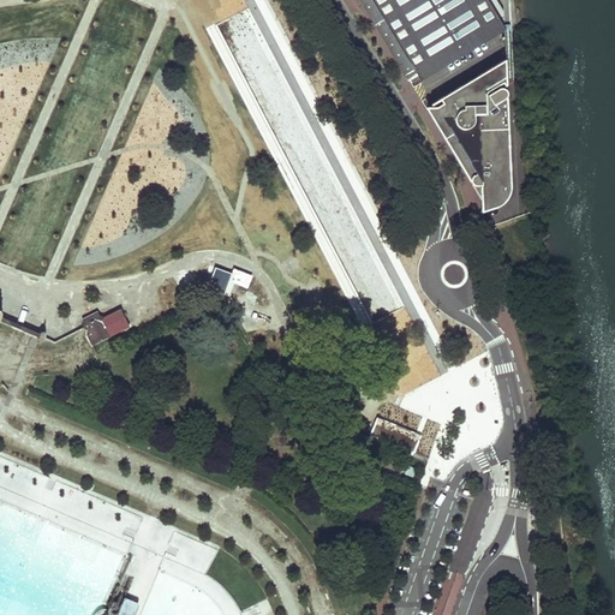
[(358,0),(407,82),(417,76),(499,27),(507,22),(494,0),(358,0)]
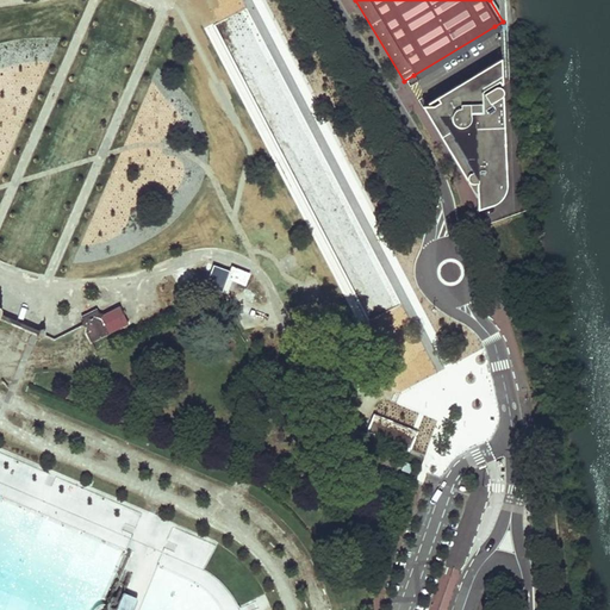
[(414,75),(417,81),(498,32),(495,26),(414,75)]
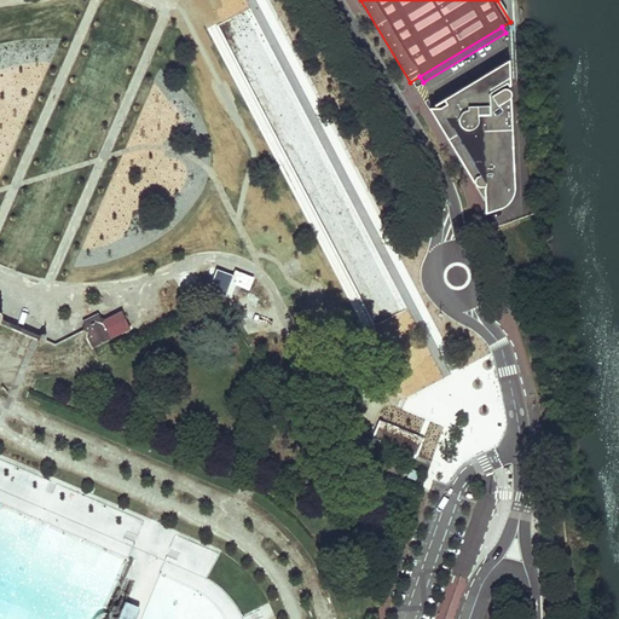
[(502,74),(509,74),(508,59),(497,65),(502,74)]
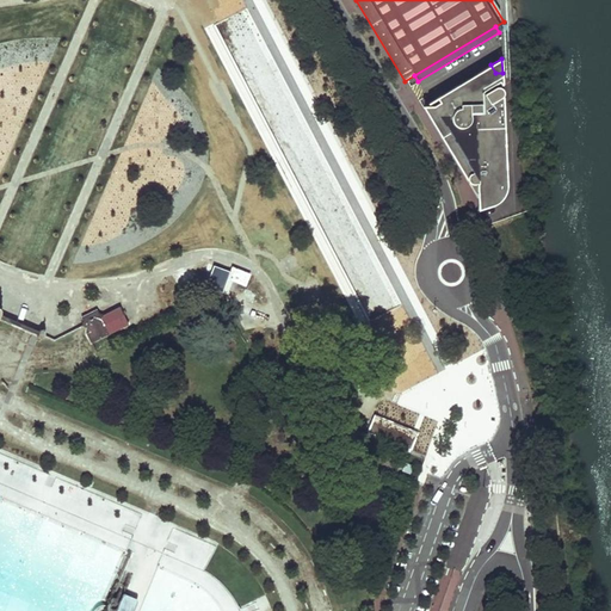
[(507,185),(503,73),(495,73),(491,65),(469,76),(479,93),(460,94),(455,86),(436,98),(438,103),(424,111),(436,131),(476,199),(483,210),(499,202),(501,199),(503,197),(504,195),(505,192),(506,190),(507,187),(507,185)]
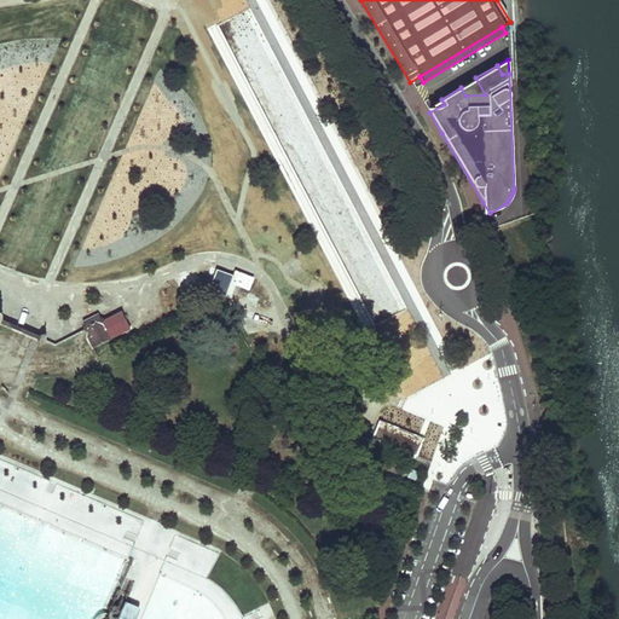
[(485,94),(475,77),(461,87),(466,96),(485,94)]
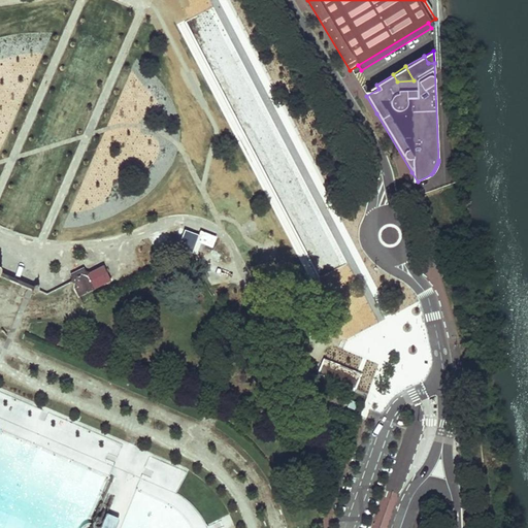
[(378,89),(376,85),(363,92),(366,96),(378,89)]
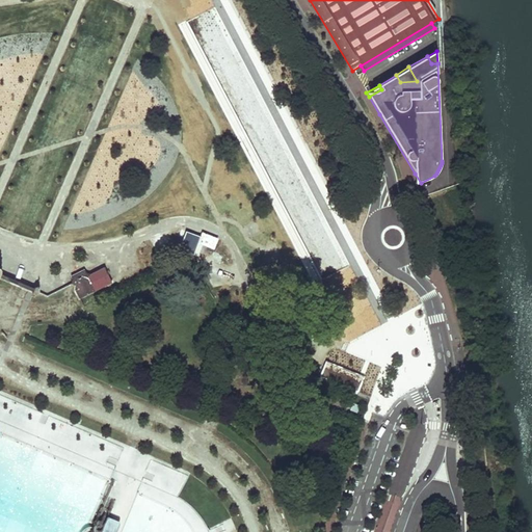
[(225,245),(193,228),(181,249),(213,267),(225,245)]
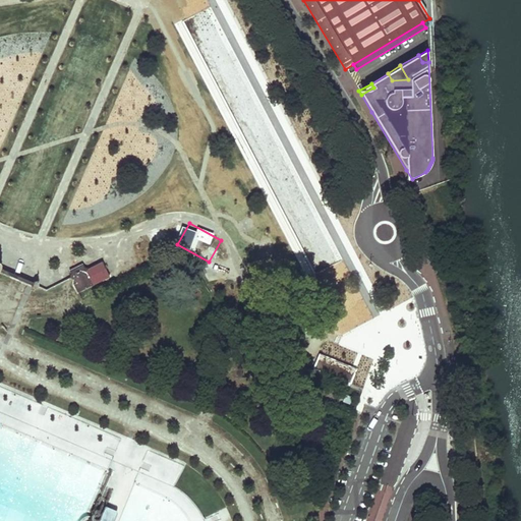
[(82,265),(68,272),(69,274),(68,279),(71,280),(74,284),(72,284),(77,294),(107,278),(100,264),(95,266),(88,269),(84,268),(82,265)]
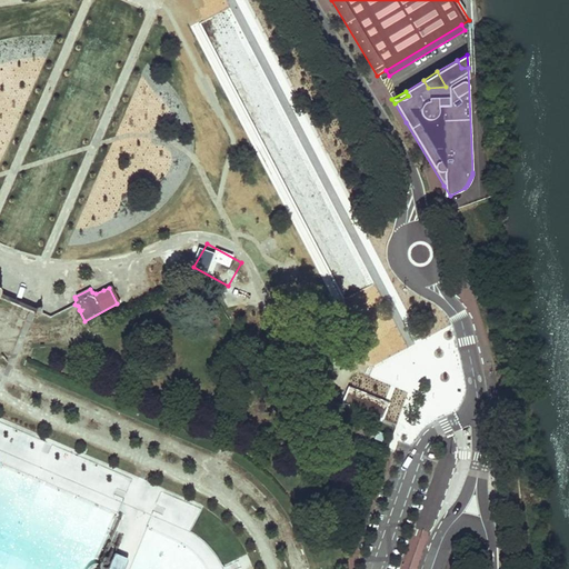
[(127,559),(113,553),(106,568),(122,568),(127,562),(127,559)]
